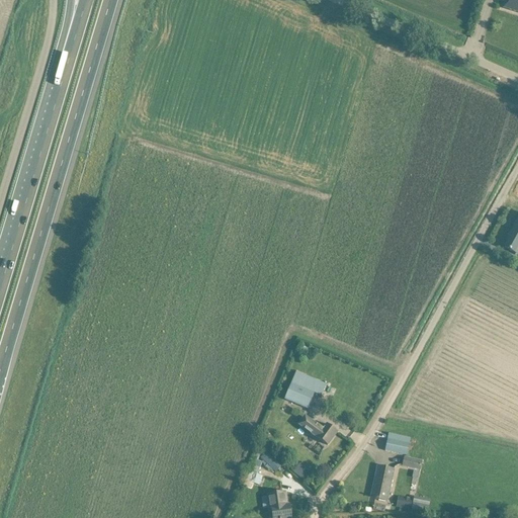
[(517,0),(506,0),(504,9),(517,13),(517,0)]
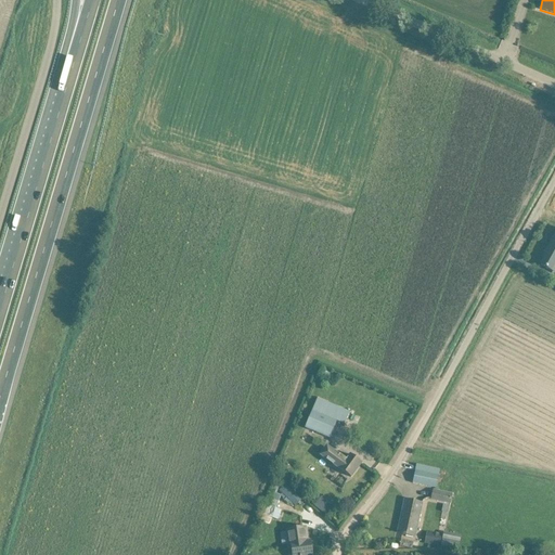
[(550,249),(540,266),(551,272),(554,266),(554,230),(553,229),(543,246),(550,249)]
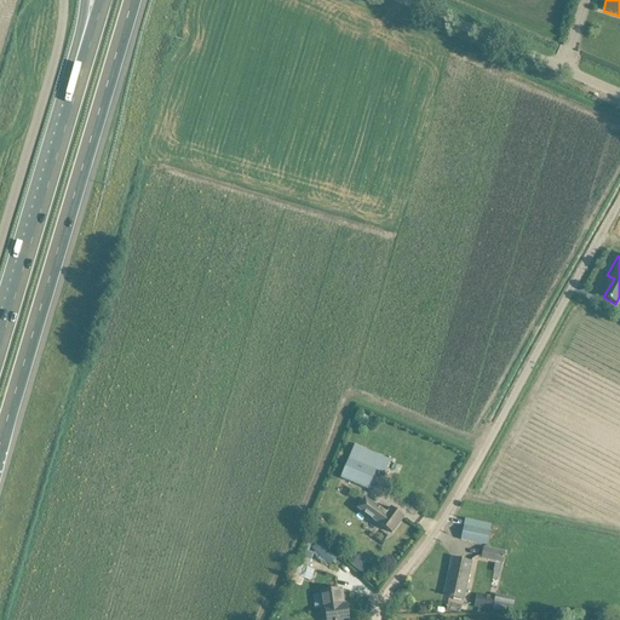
[(44,321),(50,322),(53,309),(47,306),(44,321)]
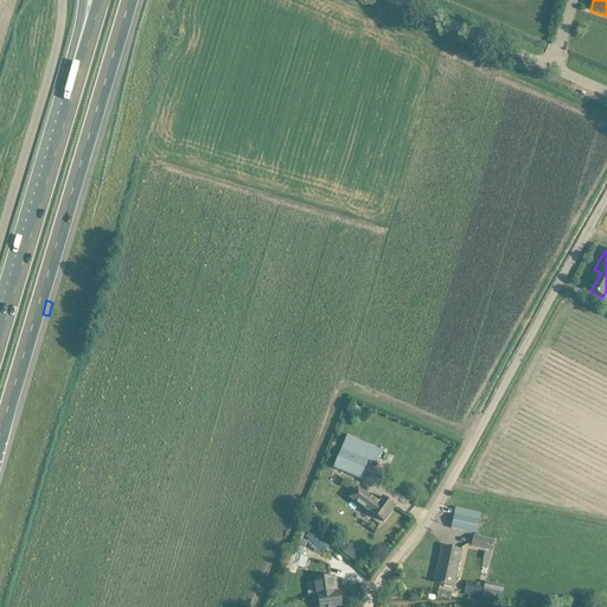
[(382,452),(347,436),(333,467),(360,479),(368,460),(377,465),(382,452)]
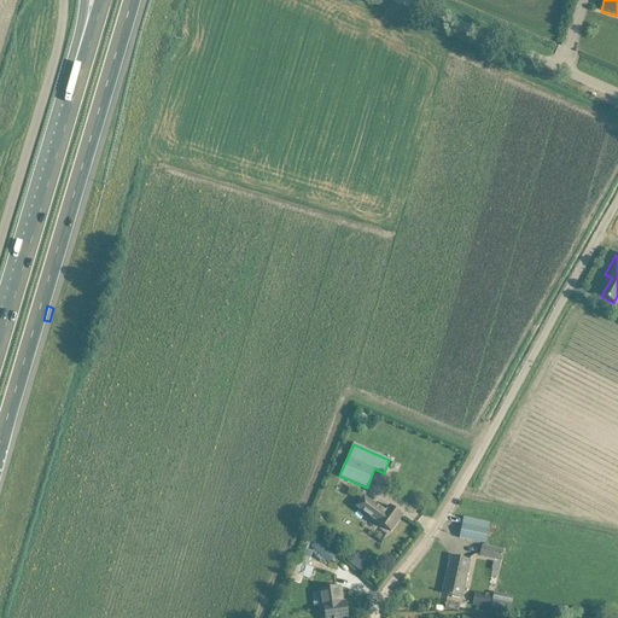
[(378,523),(391,532),(402,517),(390,507),(384,516),(362,500),(357,508),(365,514),(366,513),(372,519),(373,518),(378,523)]
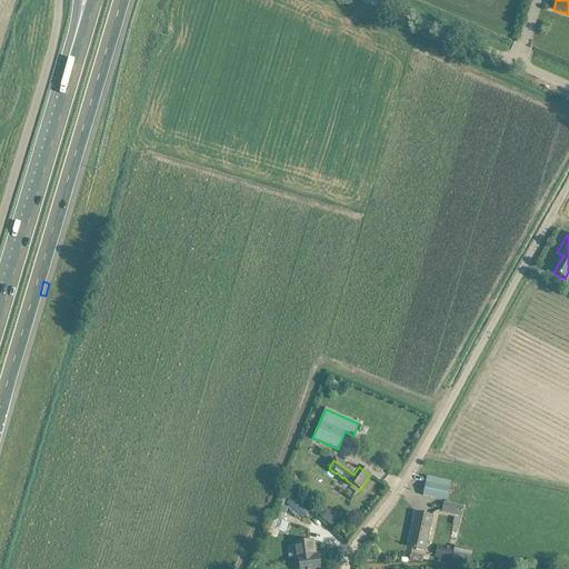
[(299,482),(292,473),(285,479),(291,488),(299,482)]
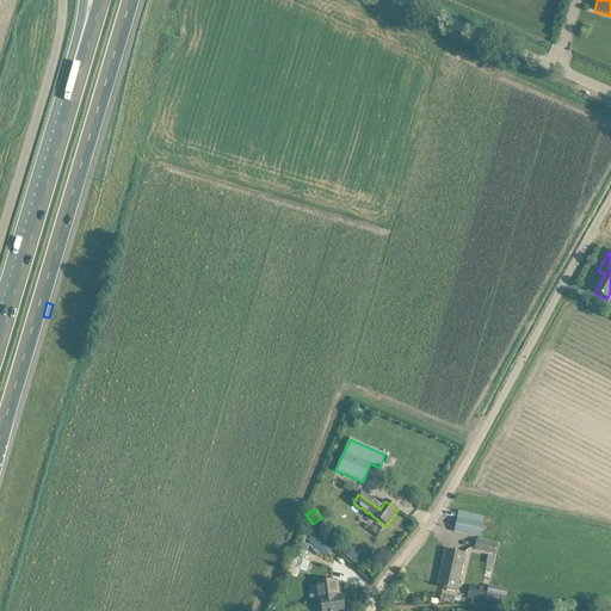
[(480,538),(483,518),(458,512),(455,532),(480,538)]
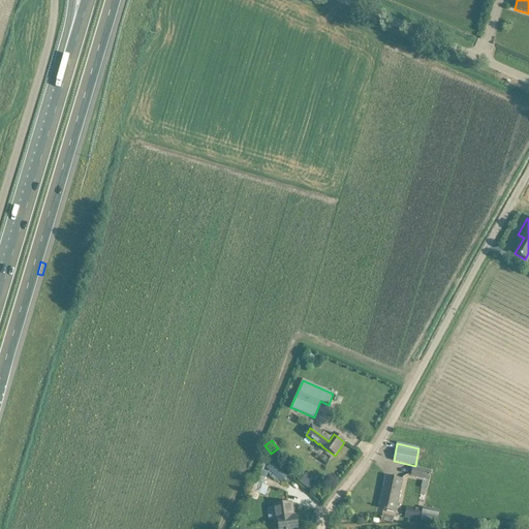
[(421,468),(439,468),(438,458),(421,459),(421,468)]
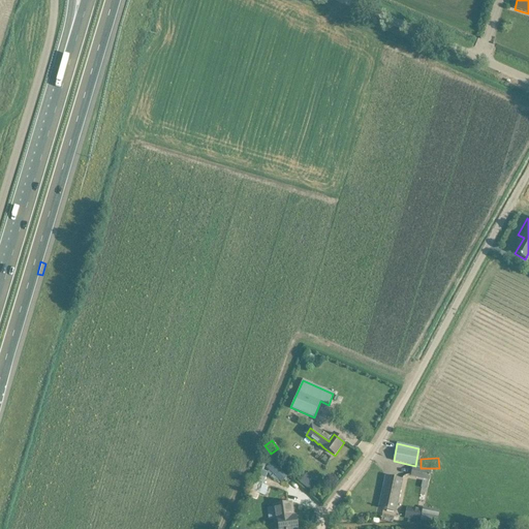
[(258,480),(267,484),(274,469),(266,465),(258,480)]
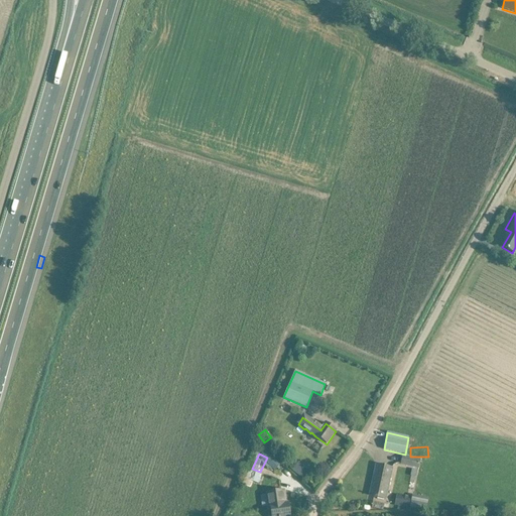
[(401,465),(418,469),(419,461),(403,457),(401,465)]
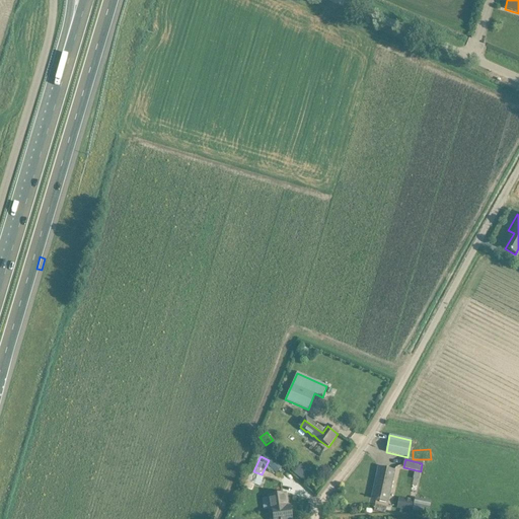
[(394,471),(388,470),(378,468),(375,484),(376,484),(375,490),(374,490),(372,499),(377,500),(376,501),(378,501),(387,503),(394,471)]
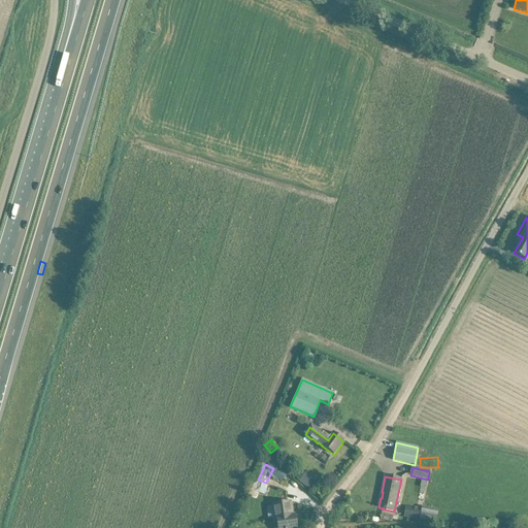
[(254,482),(251,490),(264,496),(268,487),(262,485),(254,482)]
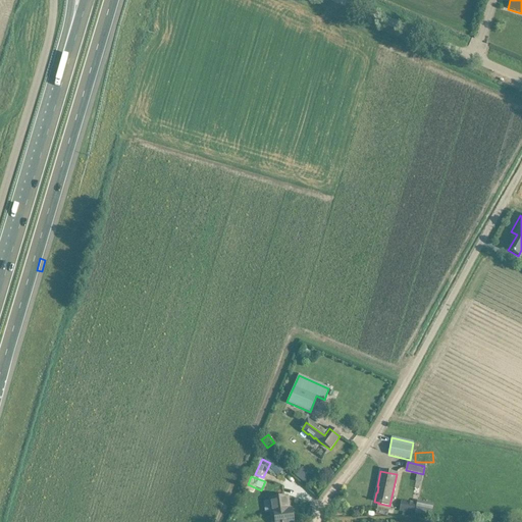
[(285,490),(274,491),(277,511),(272,512),(273,521),(293,521),(292,510),(289,510),(285,490)]
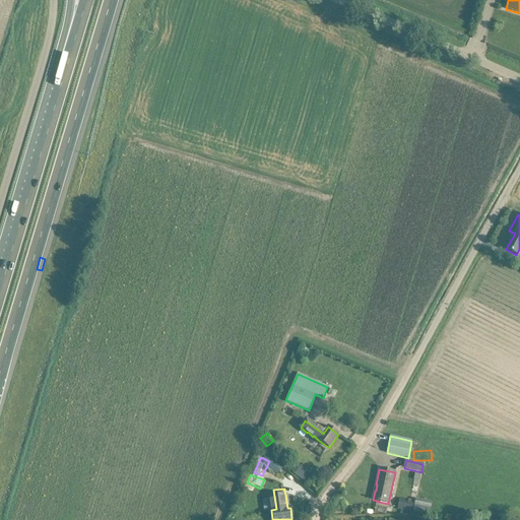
[(416,499),(414,505),(413,512),(429,515),(432,502),(416,499)]
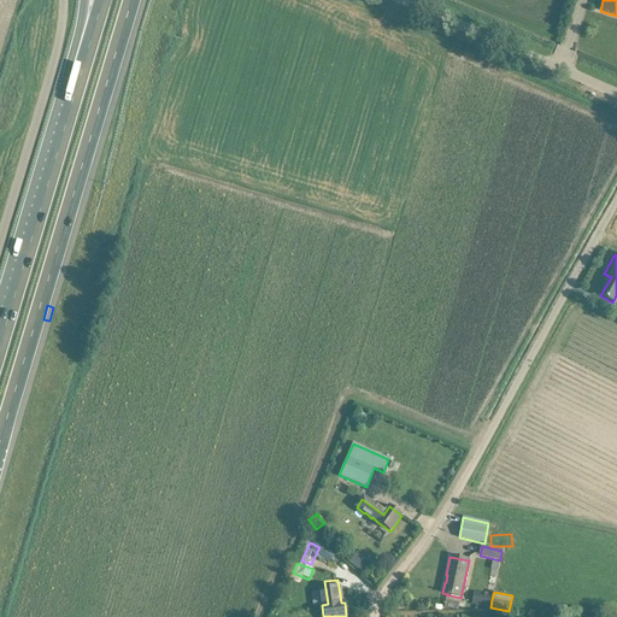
[(474,593),(471,605),(488,609),(491,595),(474,593)]
